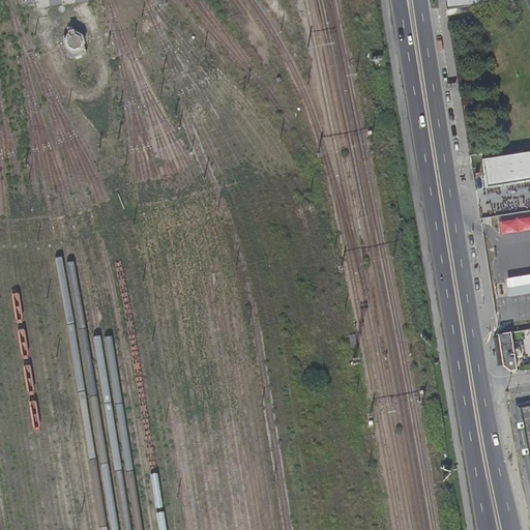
[(492,0),(443,0),(445,8),(493,1),(492,0)]
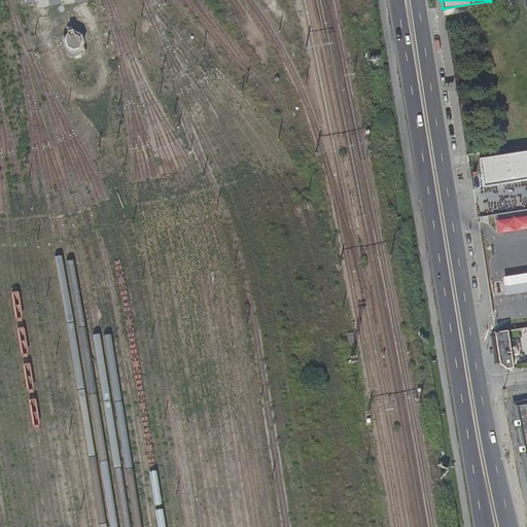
[(69,35),(64,36),(70,59),(86,54),(79,31),(74,33),(73,30),(68,32),(69,35)]
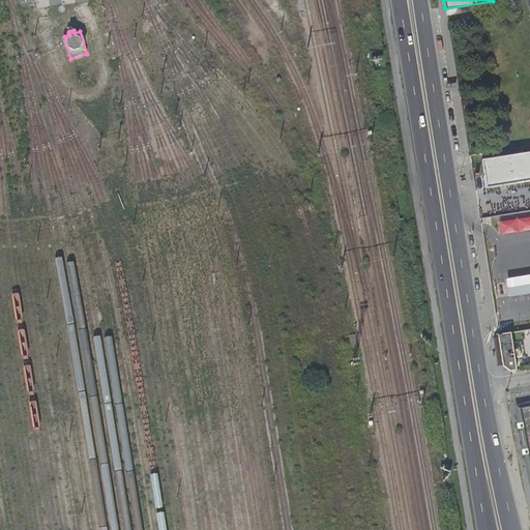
[(529,149),(481,157),(486,186),(487,185),(529,180),(529,149)]
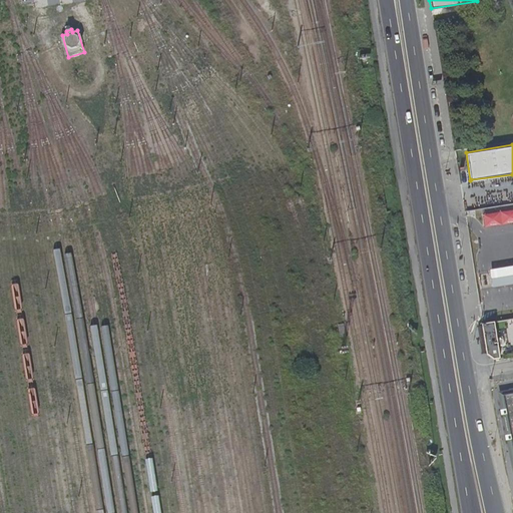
[(512,275),(512,223),(495,226),(496,235),(501,241),(507,276),(512,275)]
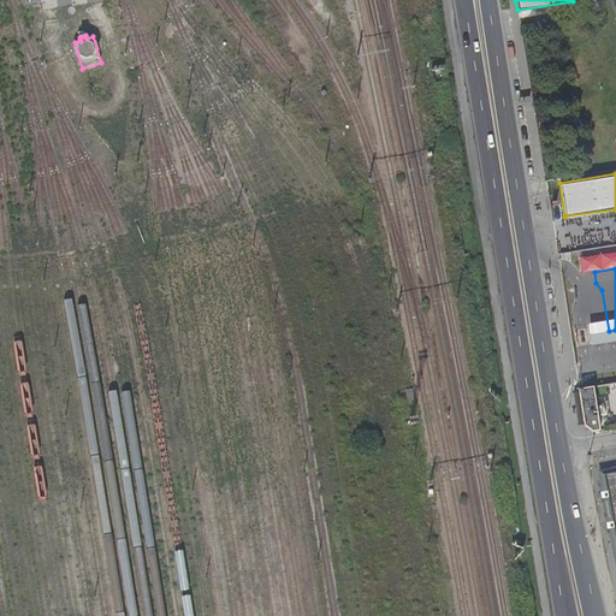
[(585,426),(593,432),(597,431),(594,418),(598,418),(594,388),(579,390),(585,426)]
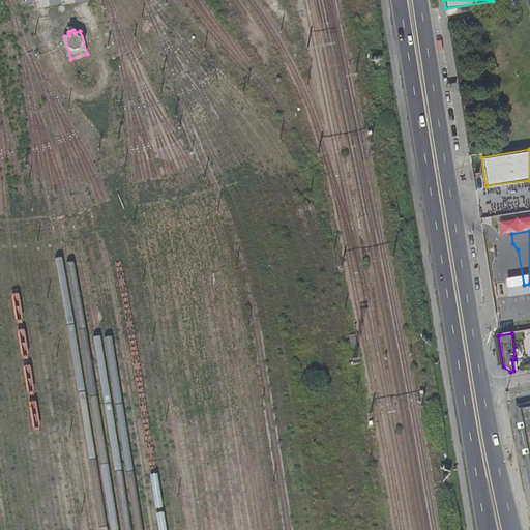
[(529,405),(519,407),(529,469),(529,405)]
